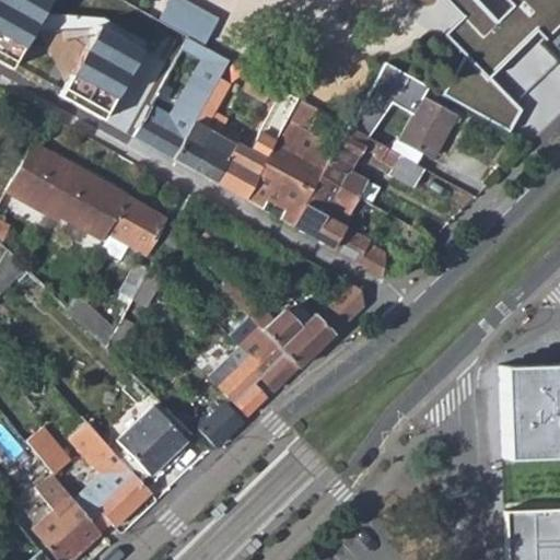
[(32,0),(0,0),(0,25),(60,58),(78,25),(32,0)]
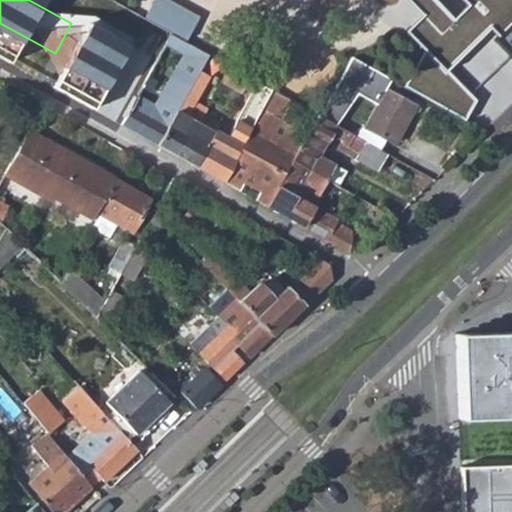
[(511,0),(432,0),(417,17),(484,84),(511,54),(511,0)]
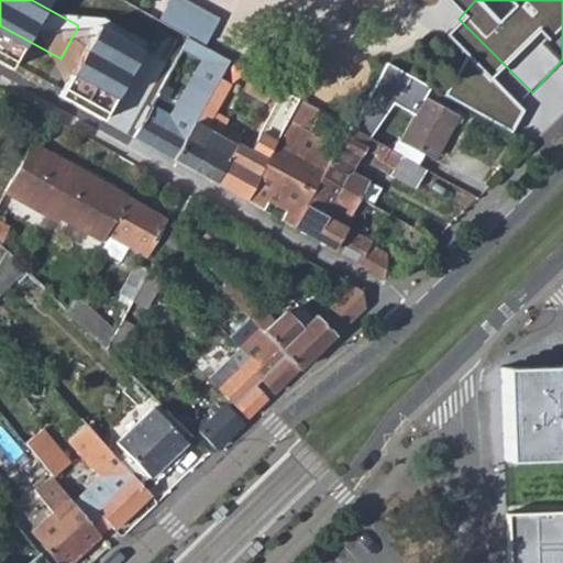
[(103,79),(90,102),(139,130),(146,114),(178,56),(188,36),(134,6),(127,19),(172,44),(179,43),(159,73),(154,70),(151,77),(146,85),(111,66),(103,79)]
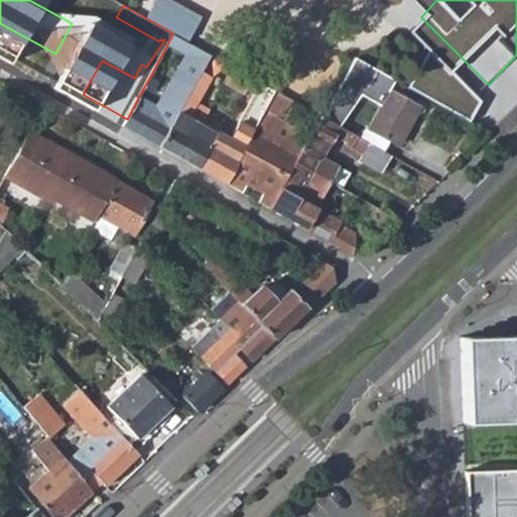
[(127,119),(123,126),(159,146),(198,73),(209,54),(173,33),(164,52),(180,61),(151,114),(134,105),(127,119)]
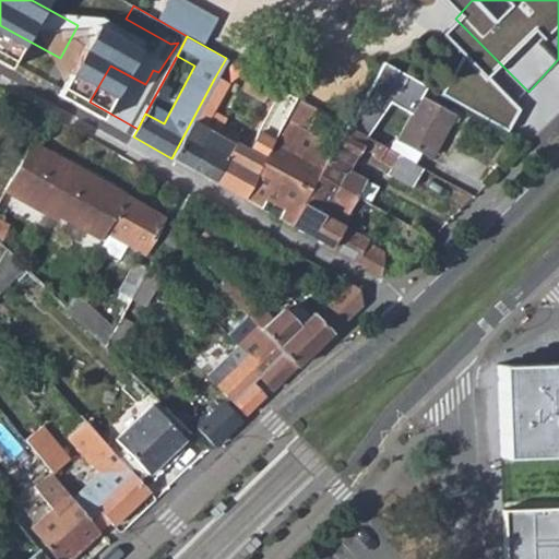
[(107,54),(96,75),(103,79),(110,66),(145,84),(150,76),(107,54)]
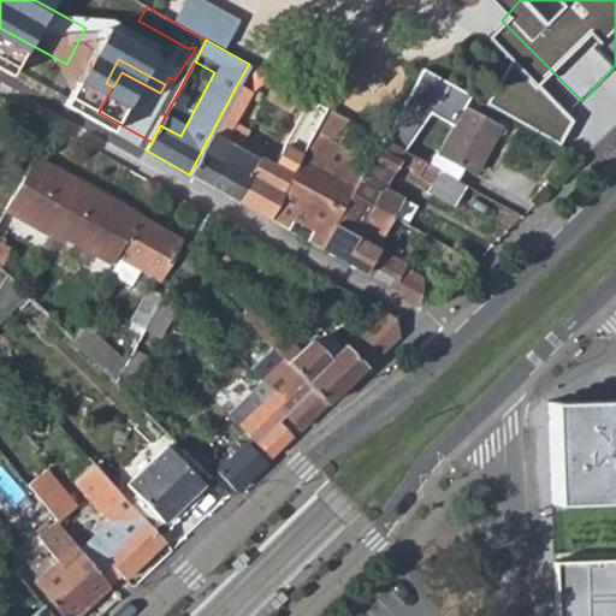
[(76,69),(58,101),(81,114),(100,81),(76,69)]
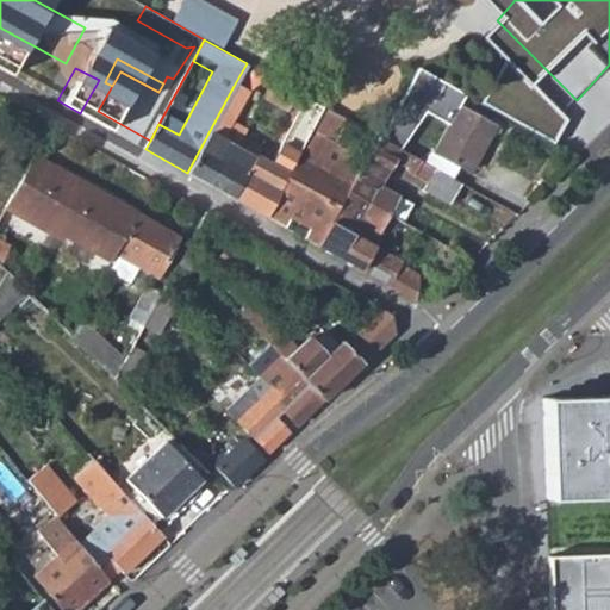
[(421,70),(409,92),(429,105),(441,82),(421,70)]
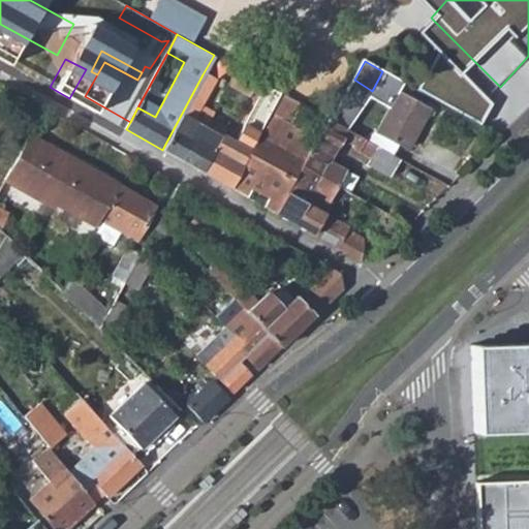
[(243,71),(234,88),(248,95),(256,80),(243,71)]
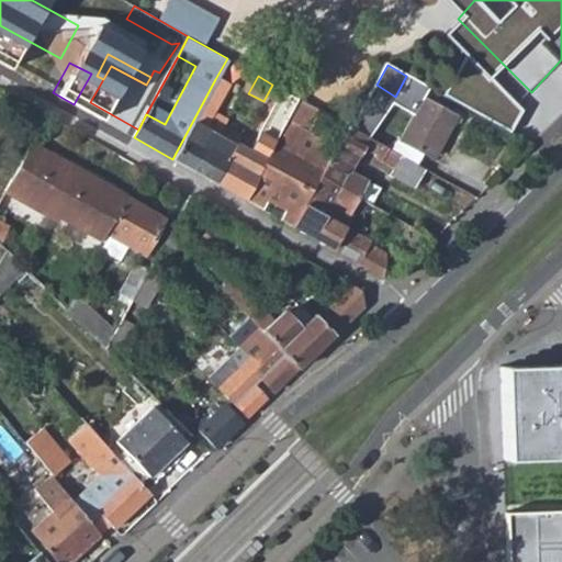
[(215,79),(172,159),(246,199),(254,184),(278,139),(281,134),(300,100),(284,91),(251,152),(236,143),(240,134),(221,123),(223,117),(213,112),(227,86),(215,79)]
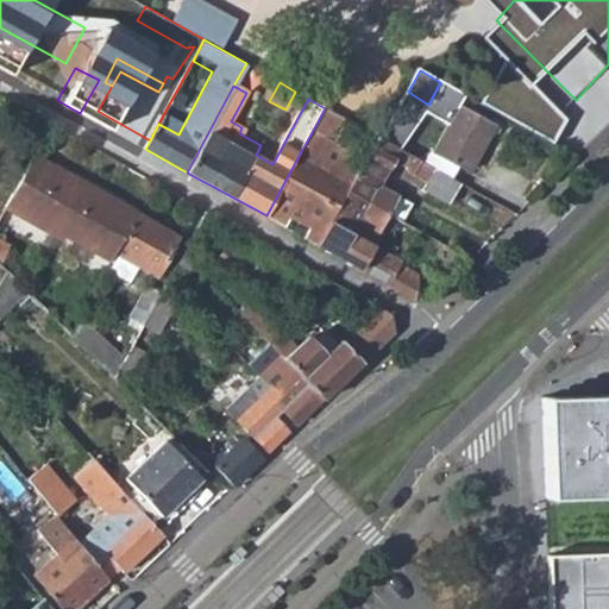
[(452,105),(443,120),(451,125),(459,110),(452,105)]
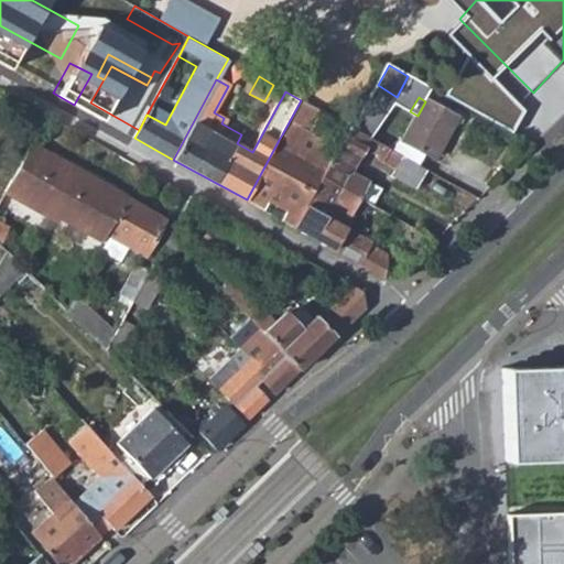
[(282,134),(279,140),(328,165),(331,161),(297,143),(305,129),(310,131),(321,111),(301,100),(282,134)]
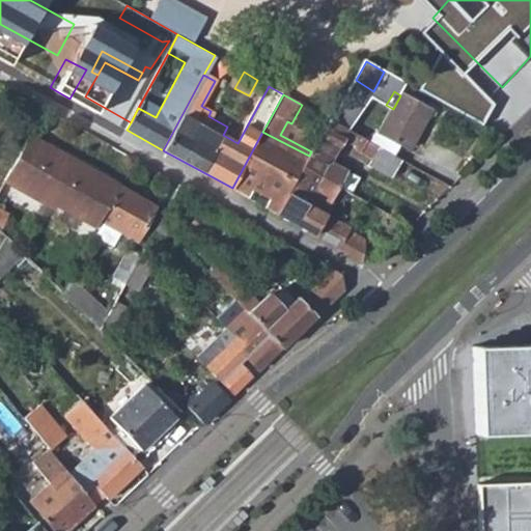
[(309,156),(304,166),(339,187),(347,170),(331,162),(344,138),(348,130),(329,119),(311,151),(309,156)]
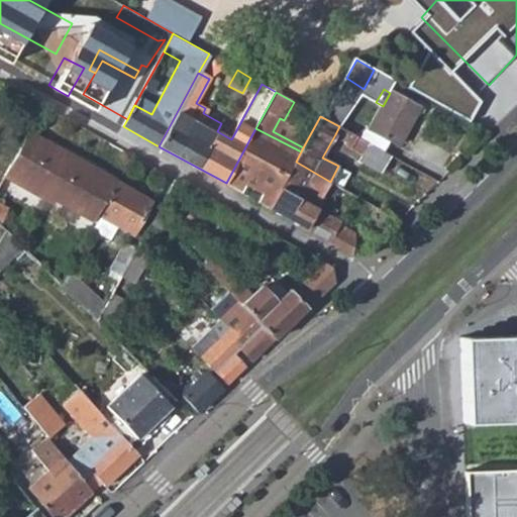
[(339,126),(335,134),(351,143),(355,136),(339,126)]
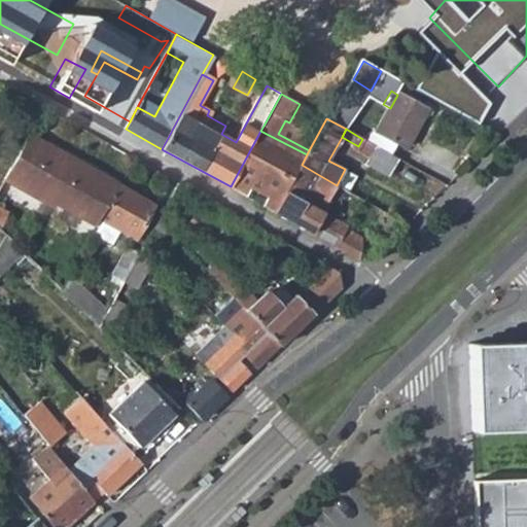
[(238,173),(231,186),(243,194),(250,182),(269,192),(282,199),(302,165),(307,154),(260,131),(238,173)]
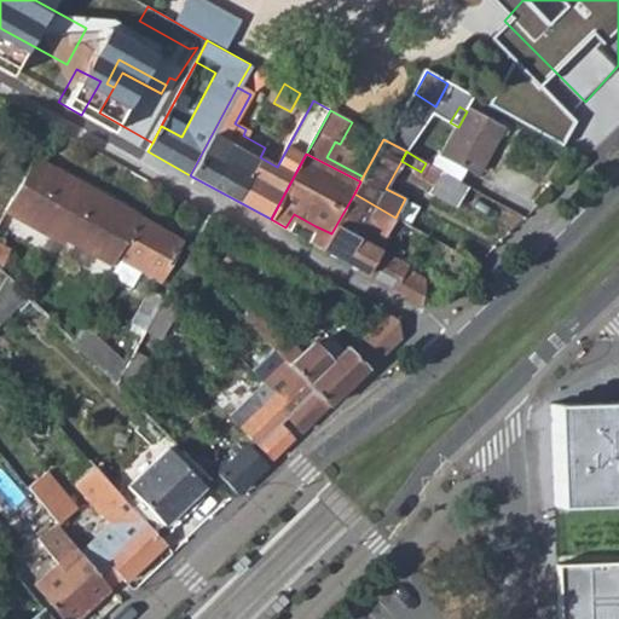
[(18,189),(7,209),(67,243),(69,238),(116,265),(143,217),(35,158),(18,189)]
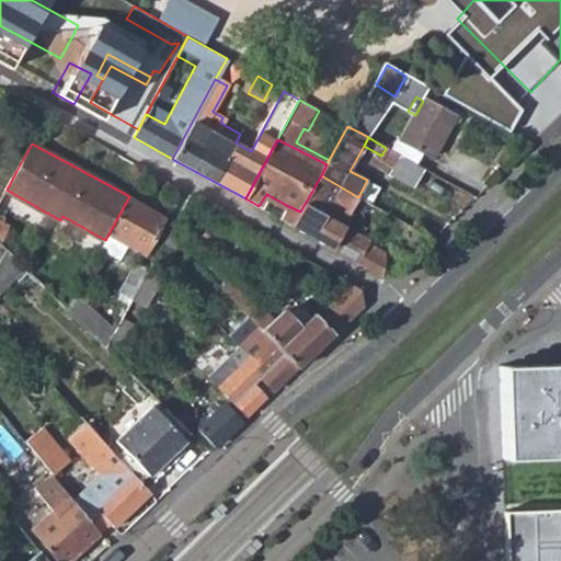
[(381,156),(379,158),(410,175),(412,172),(415,164),(386,148),(381,156)]
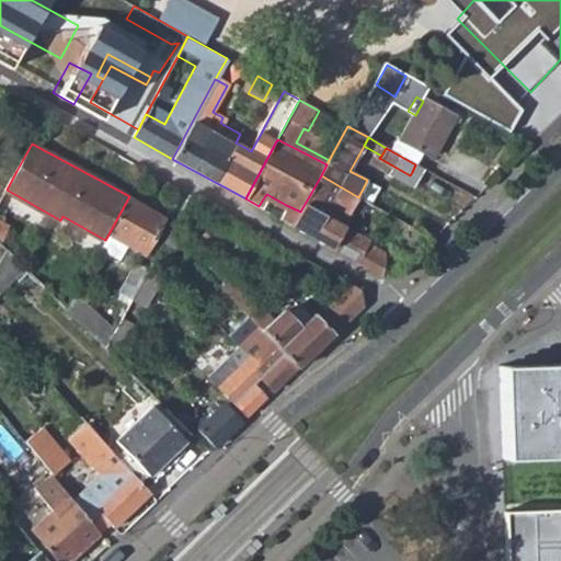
[(415,164),(412,172),(423,179),(428,171),(415,164)]
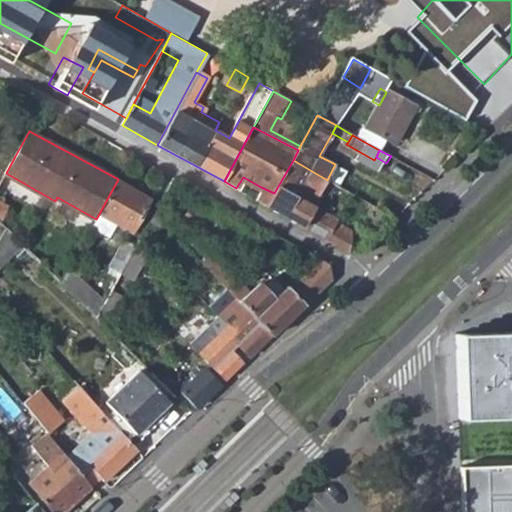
[(274,193),(267,205),(348,251),(352,237),(331,227),(335,218),(296,198),(303,185),(320,193),(327,180),(293,160),(274,193)]
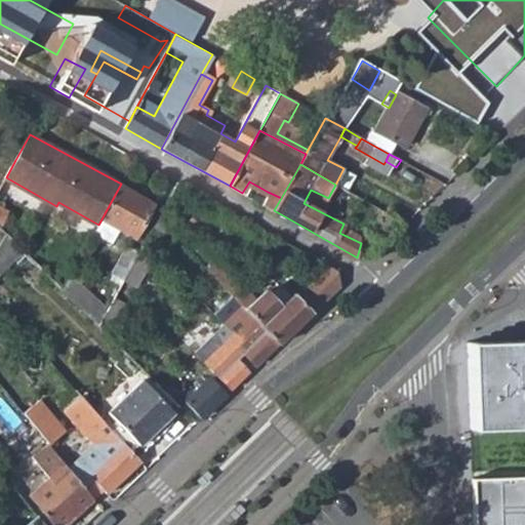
[(344,168),(335,185),(347,191),(355,175),(344,168)]
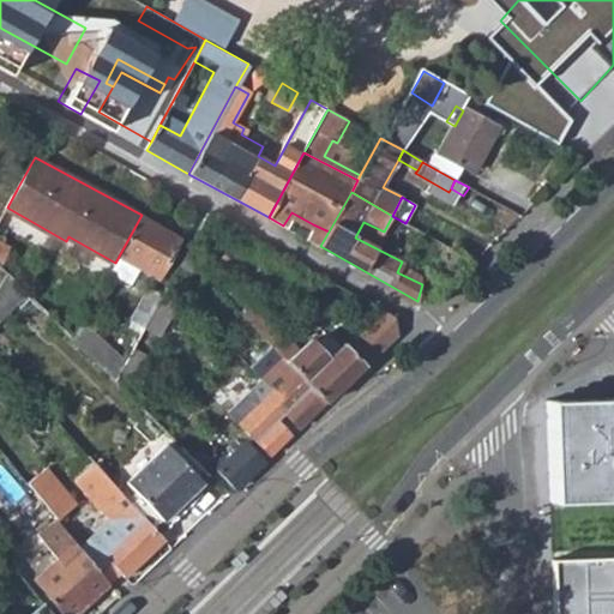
[(115,263),(113,268),(127,275),(133,264),(160,278),(184,239),(142,215),(115,263)]
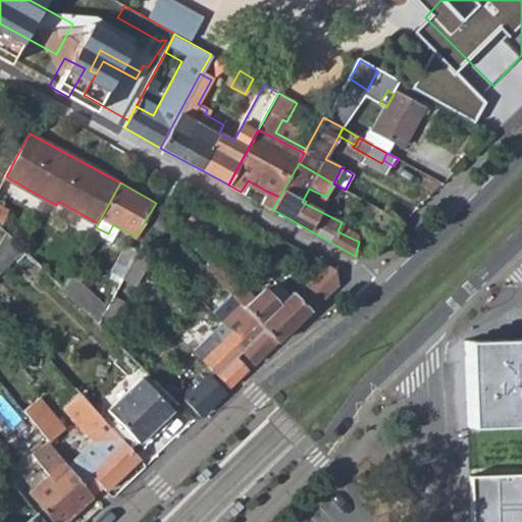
[(266,191),(261,203),(272,209),(279,197),(266,191)]
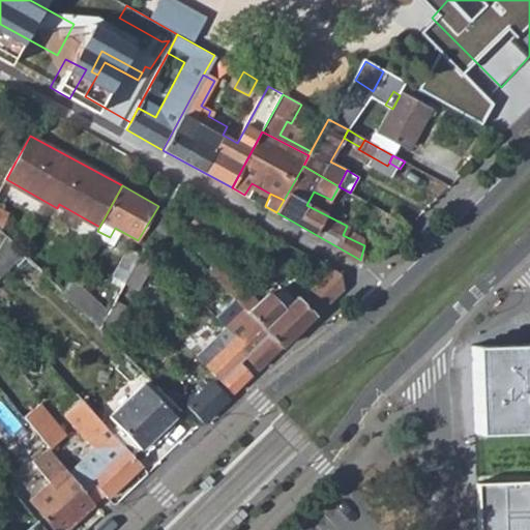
[(0,205),(0,228),(9,210),(0,205)]
